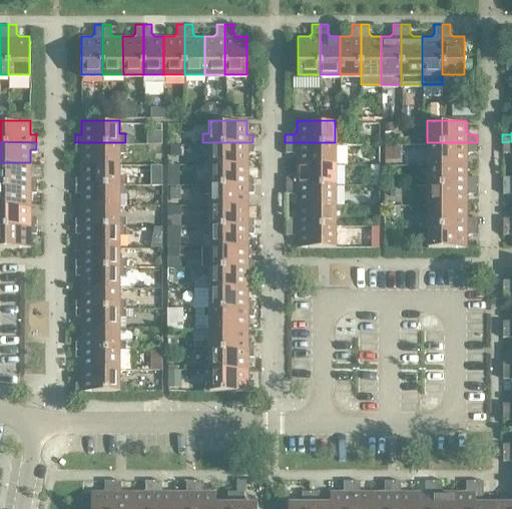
[(511,141),(502,142),(502,150),(511,150),(511,151),(511,141)]
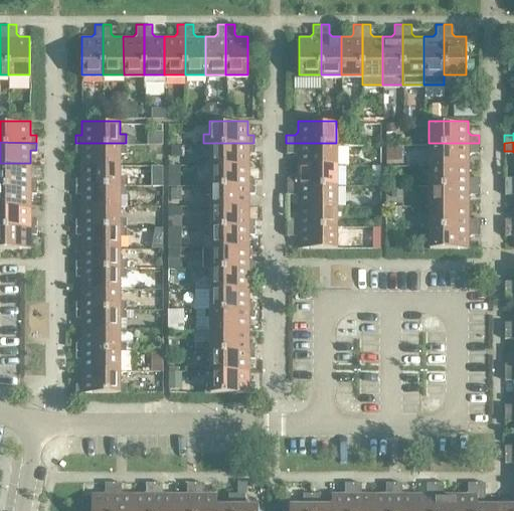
[(120,163),(120,152),(126,152),(126,143),(75,143),(75,150),(81,150),(81,163),(120,163)]
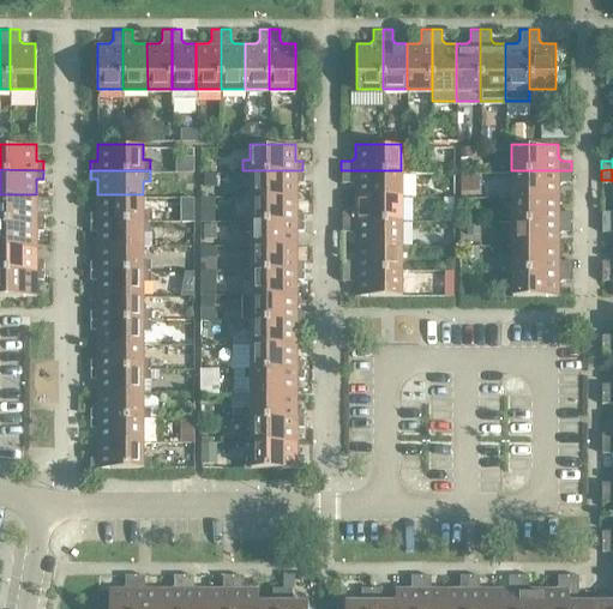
[(295,194),(295,179),(302,179),(302,170),(242,170),(242,181),(250,181),(250,194),(295,194)]
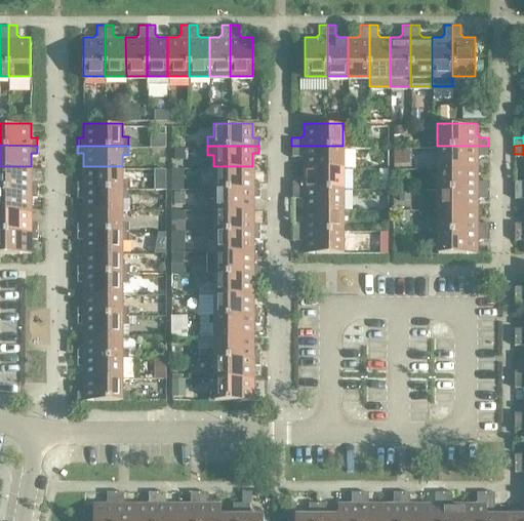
[(343,166),(343,146),(291,146),(291,154),(300,154),(304,157),(304,166),(343,166)]
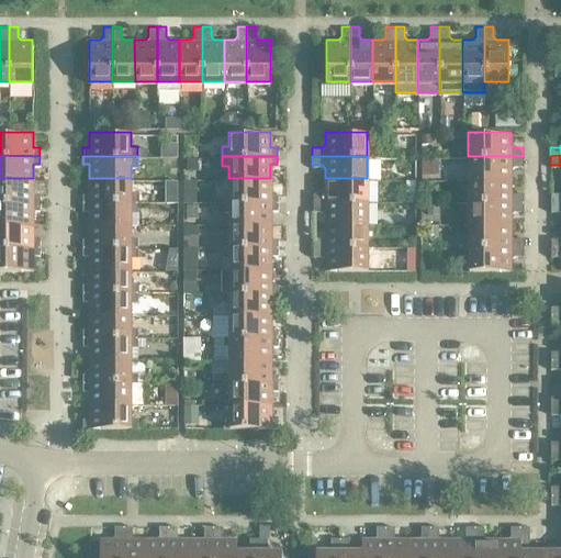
[(511,168),(514,165),(523,165),(523,156),(468,156),(468,178),(511,178),(511,168)]
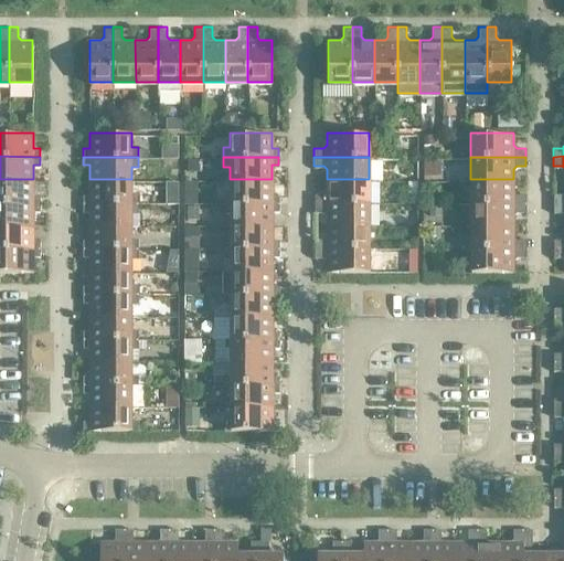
[(33,193),(33,179),(0,179),(0,201),(40,202),(40,193),(33,193)]
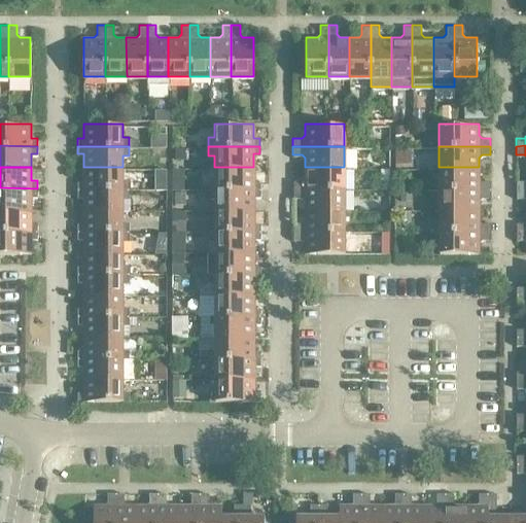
[(123,179),(123,167),(83,167),(83,180),(77,180),(77,188),(129,188),(129,179),(123,179)]
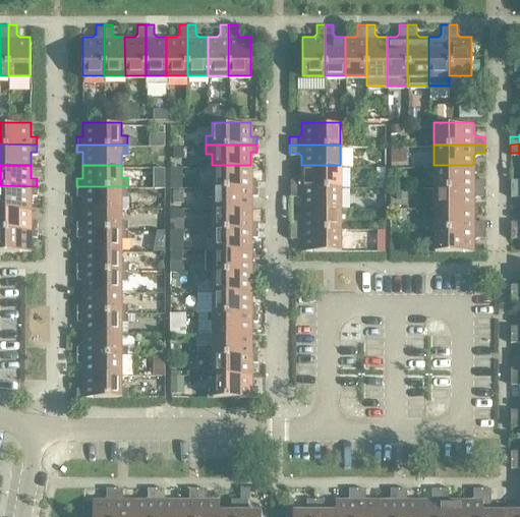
[(250,178),(250,165),(212,165),(212,177),(206,177),(206,186),(256,185),(256,178),(250,178)]
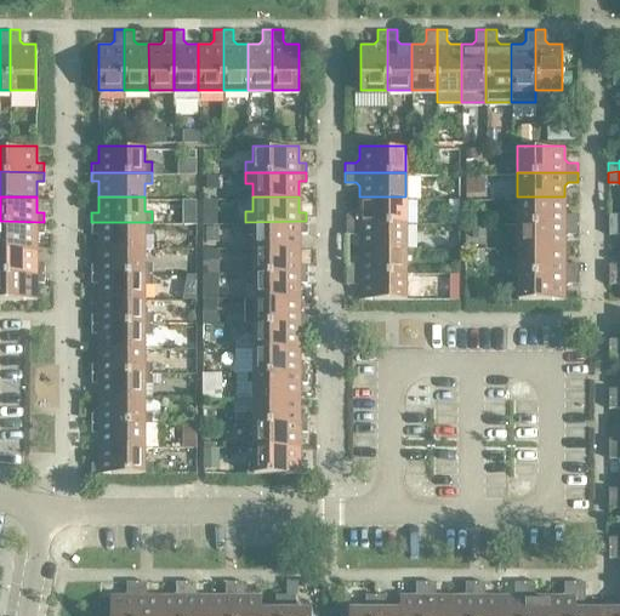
[(405,222),(405,197),(359,197),(359,209),(356,211),(345,211),(345,222),(405,222)]
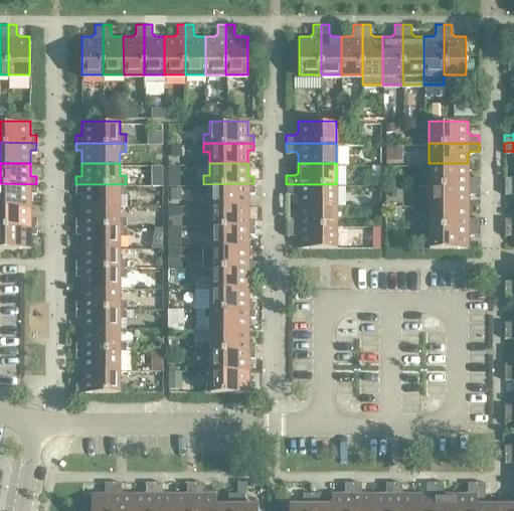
[(471,175),(468,173),(468,163),(429,163),(429,184),(479,184),(479,175),(471,175)]
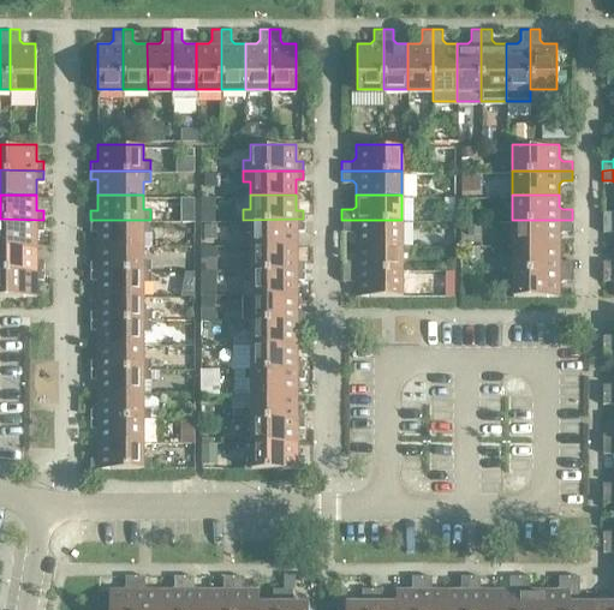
[(613,208),(613,210),(602,209),(602,220),(613,219),(613,208)]
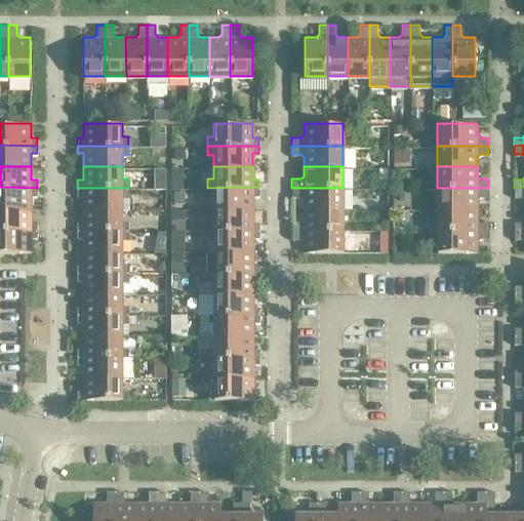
[(0,207),(31,208),(31,195),(37,195),(37,188),(0,187),(0,207)]
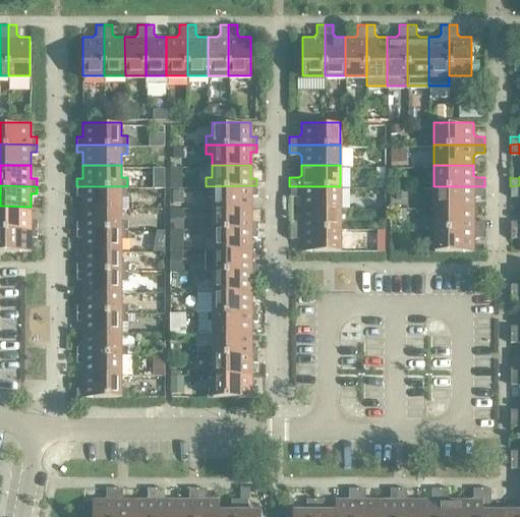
[(250,207),(250,193),(256,193),(256,185),(206,186),(206,194),(212,194),(212,207),(250,207)]
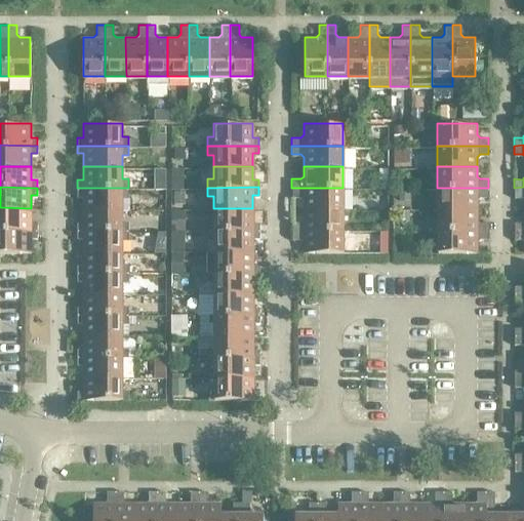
[(523,187),(514,188),(514,196),(523,196),(523,197),(523,187)]
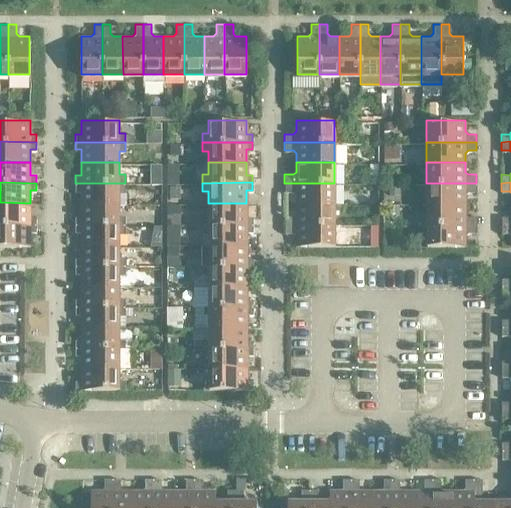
[(119,203),(119,191),(125,191),(125,183),(75,183),(75,190),(81,190),(81,203),(119,203)]
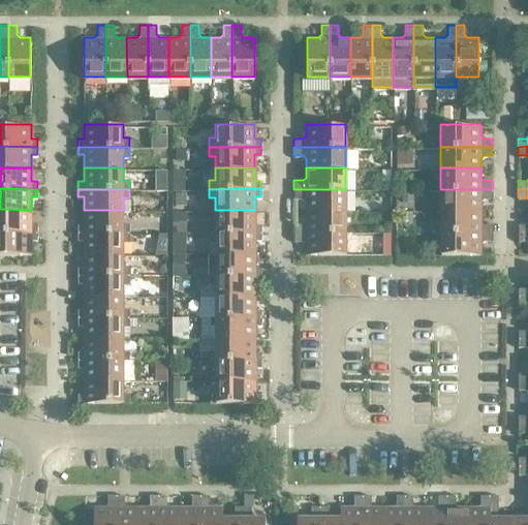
[(345,210),(345,189),(293,189),(293,197),(303,197),(306,201),(306,210),(345,210)]
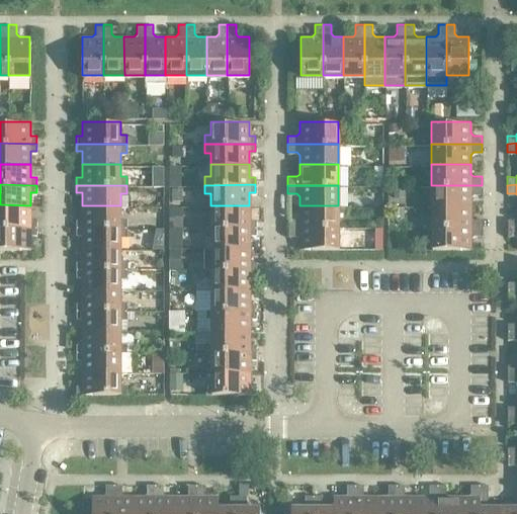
[(470,196),(474,193),(482,193),(482,185),(431,185),(431,205),(470,205),(470,196)]
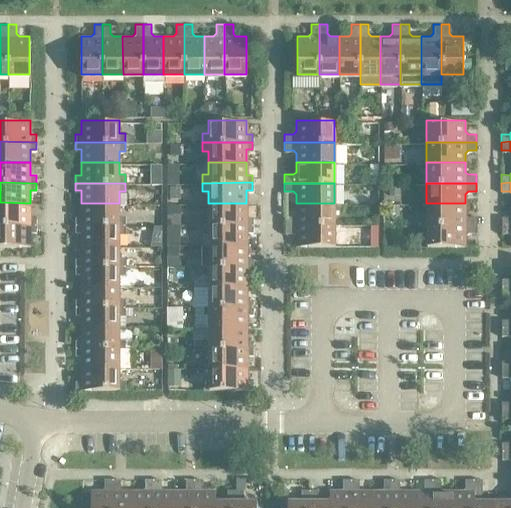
[(169,199),(167,262),(181,262),(183,199),(169,199)]
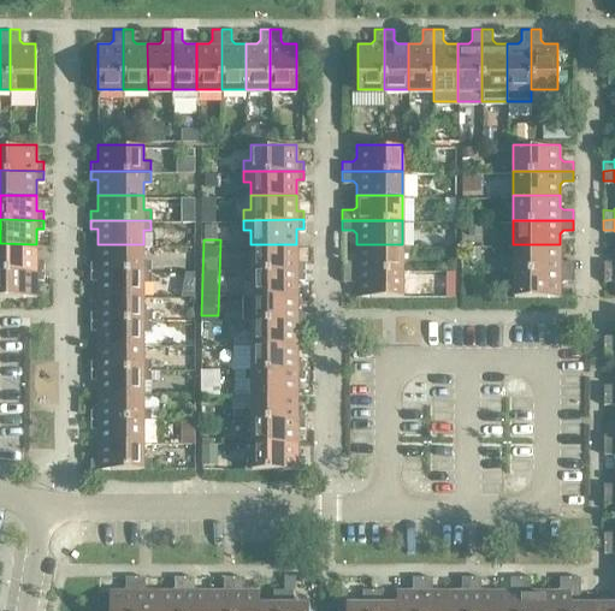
[(36,260),(36,244),(0,243),(0,268),(43,268),(43,260),(36,260)]
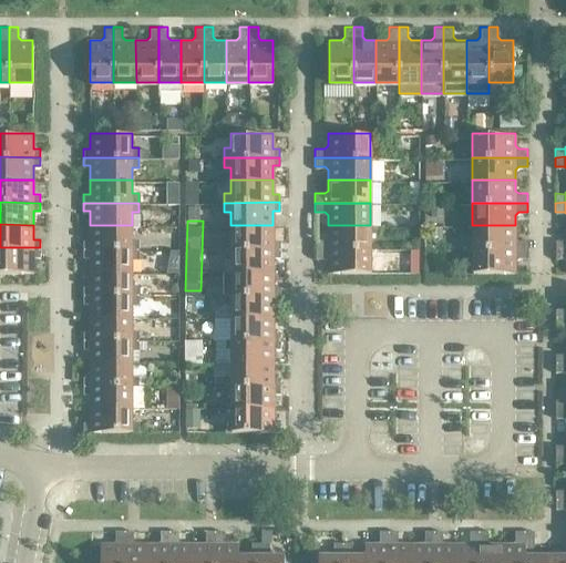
[(132,237),(132,225),(90,225),(90,239),(83,239),(83,247),(139,247),(139,237),(132,237)]
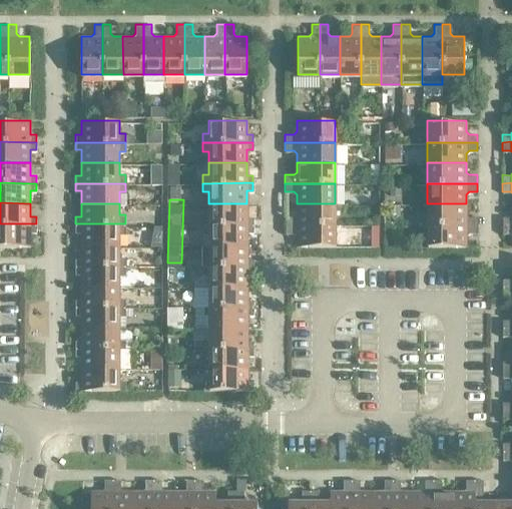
[(246,216),(246,203),(208,203),(208,214),(202,214),(202,223),(252,223),(252,216),(246,216)]
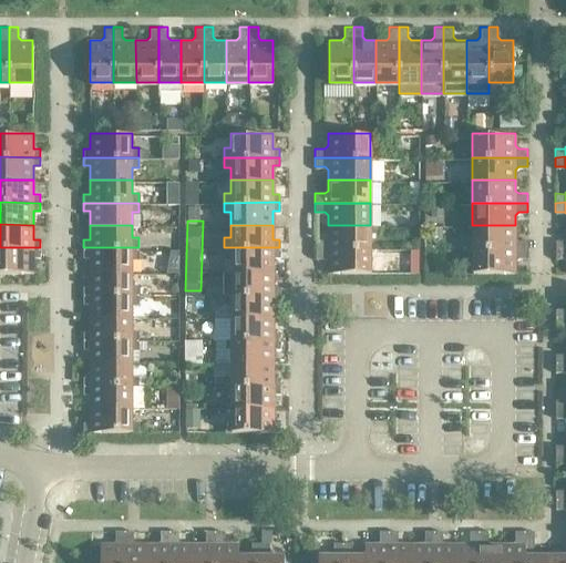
[(370,247),(370,225),(328,225),(328,235),(325,238),(315,238),(315,247),(370,247)]
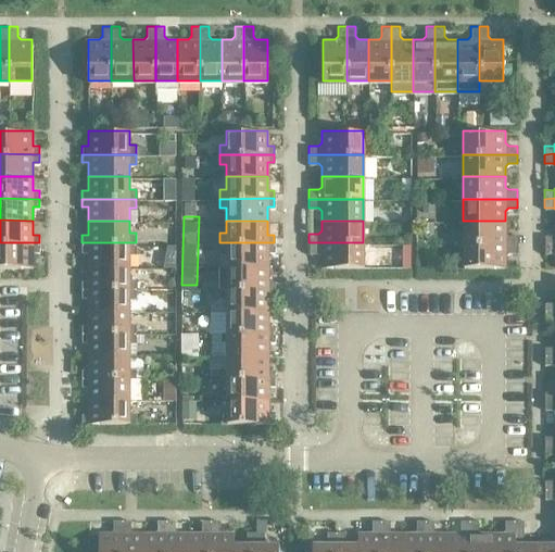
[(508,234),(505,231),(505,221),(463,221),(463,243),(517,243),(517,234),(508,234)]
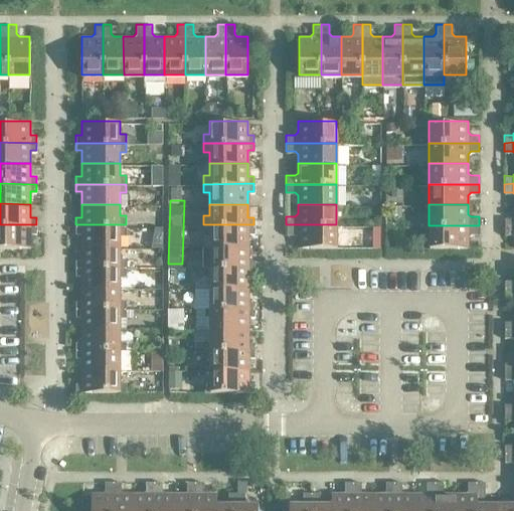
[(513,224),(513,215),(513,216),(504,216),(504,225),(513,224)]
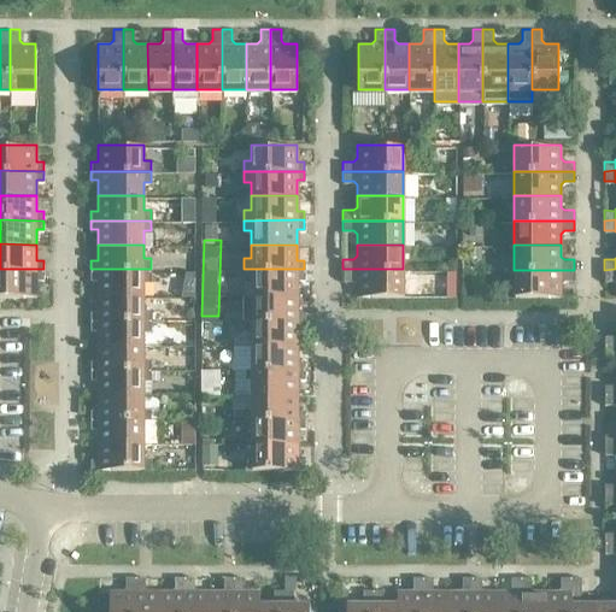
[(0,294),(36,295),(36,278),(44,278),(44,269),(0,269),(0,294)]
